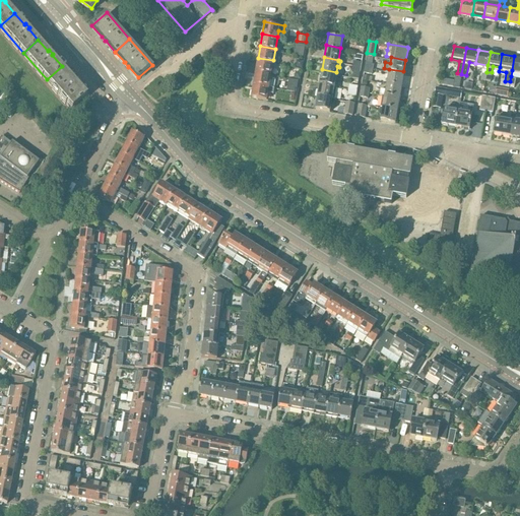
[(256,69),(271,72),(273,60),(258,58),(256,69)]
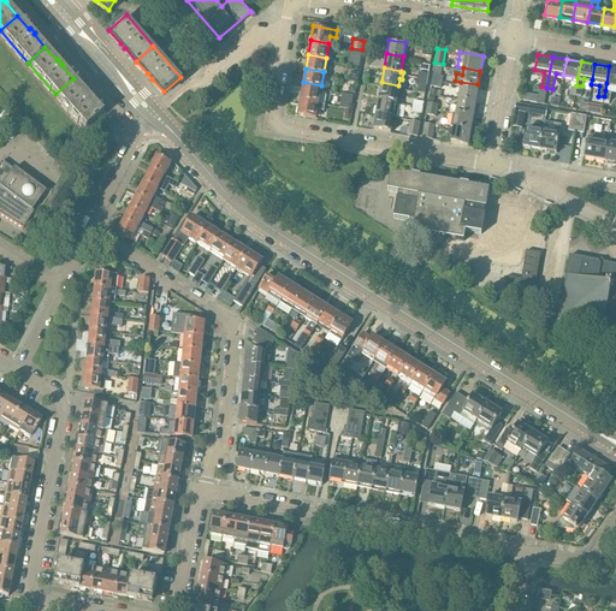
[(84,92),(73,78),(55,94),(84,126),(101,111),(89,98),(90,96),(86,92),(84,92)]
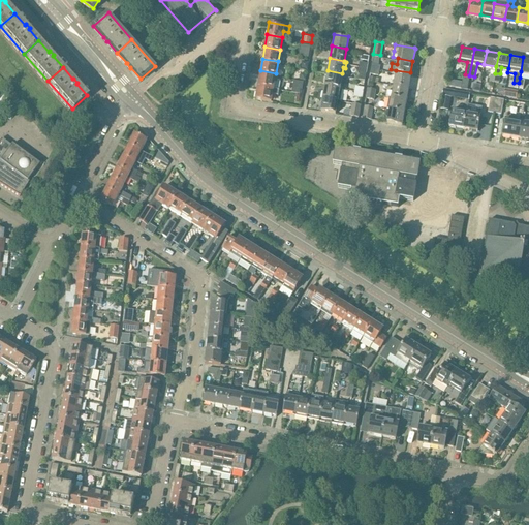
[(276,73),(260,70),(258,84),(274,86),(276,73)]
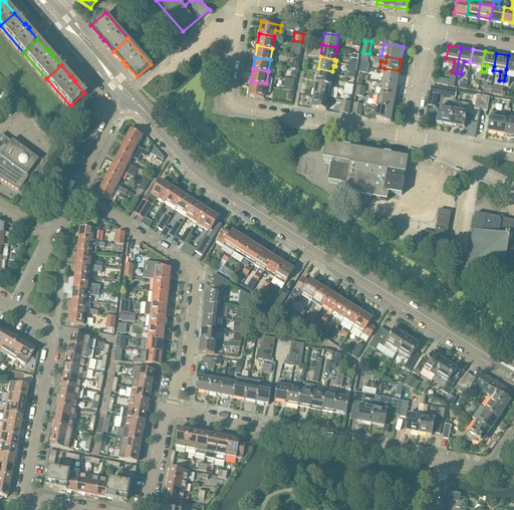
[(330,82),(332,71),(318,68),(316,80),(330,82)]
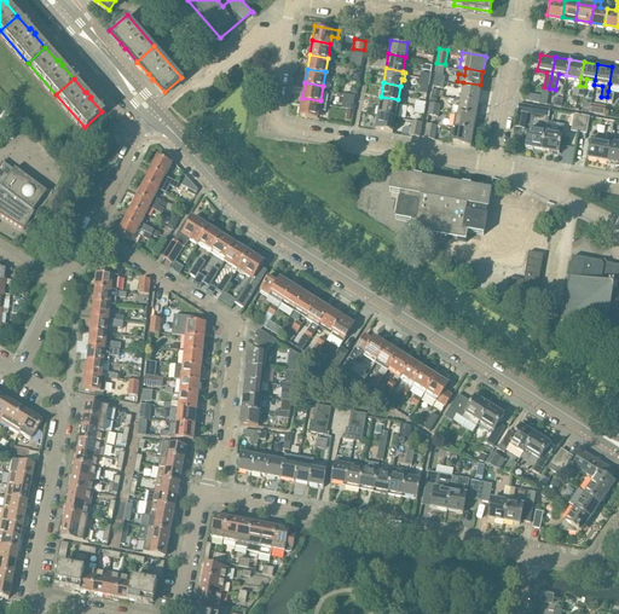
[(478,99),(480,85),(463,82),(461,97),(478,99)]
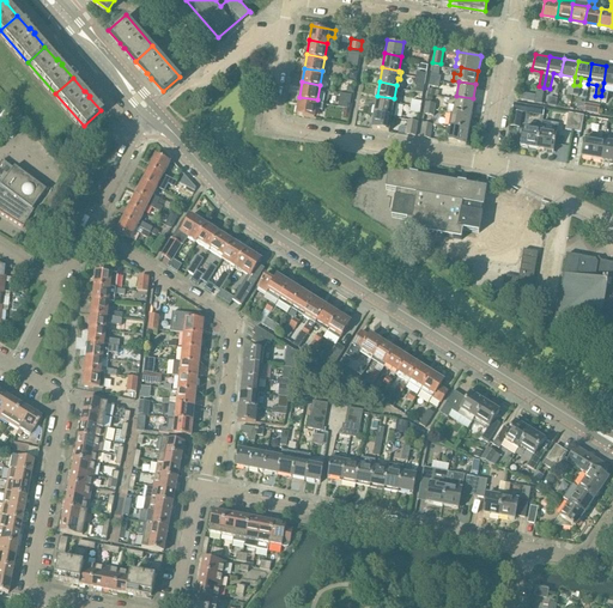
[(394,98),(377,96),(375,110),(394,114),(398,99),(394,98)]
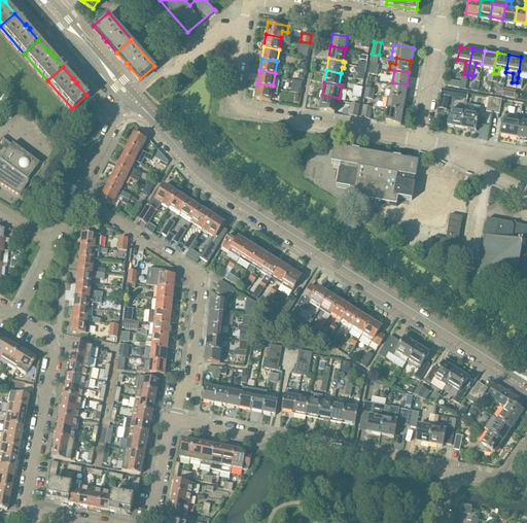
[(405,96),(407,84),(392,82),(391,89),(386,88),(385,94),(387,94),(387,93),(405,96)]
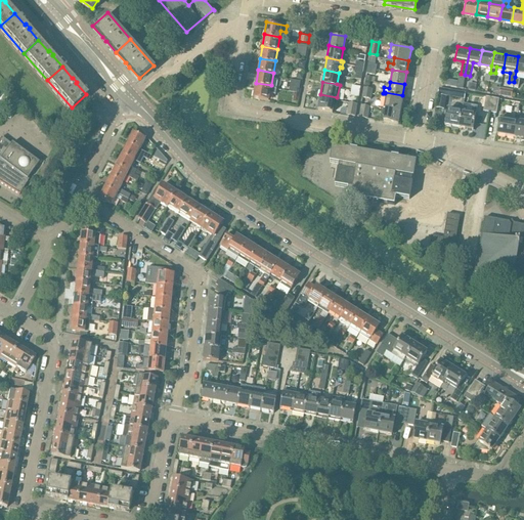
[(271,86),(271,85),(256,83),(253,95),(268,97),(269,90),(275,91),(276,86),(271,86)]
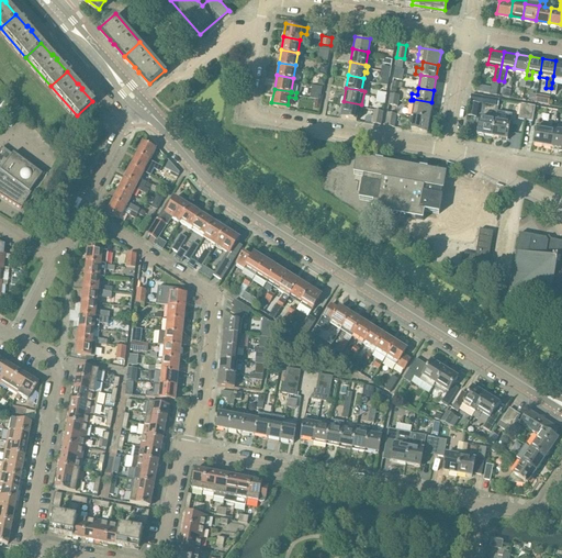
[(429,116),(431,102),(413,99),(413,100),(411,113),(429,116)]
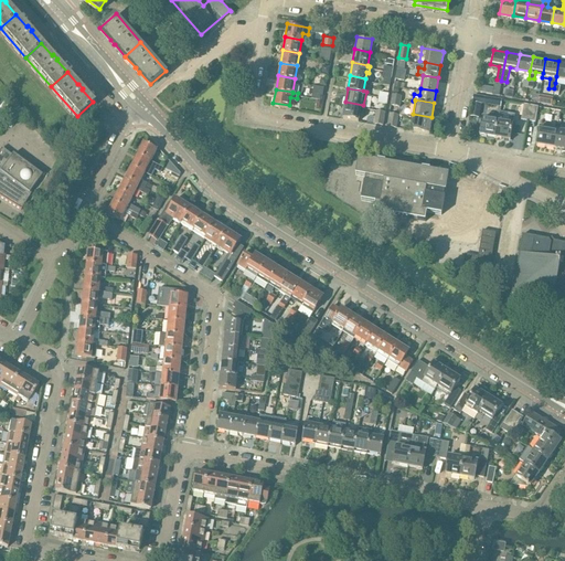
[(345,102),(342,115),(359,118),(360,112),(362,113),(363,105),(345,102)]
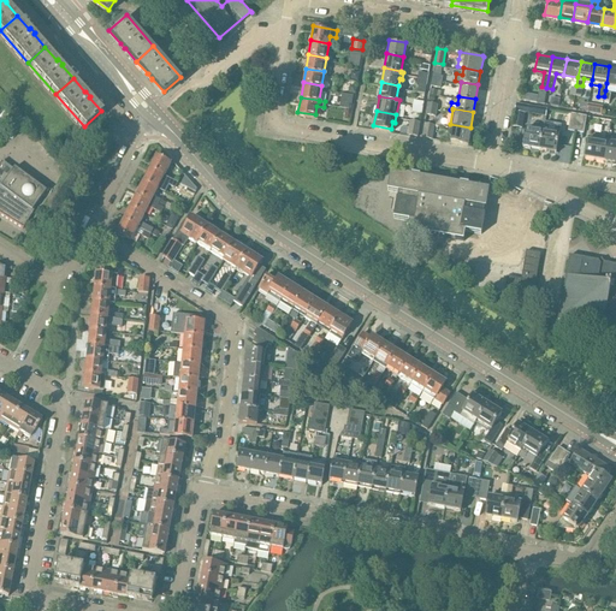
[(587,113),(578,111),(574,129),(584,130),(587,113)]
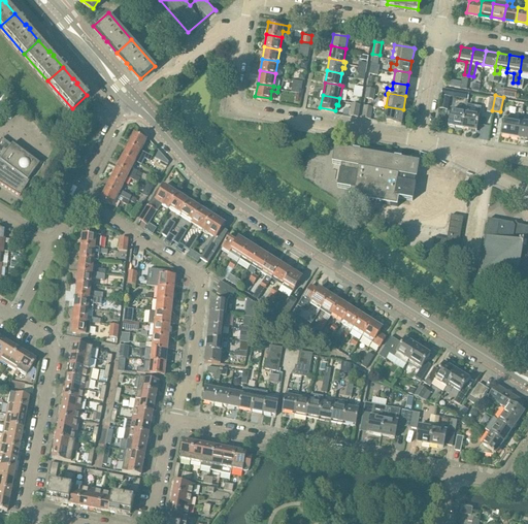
[(358,115),(360,102),(352,101),(350,112),(358,115)]
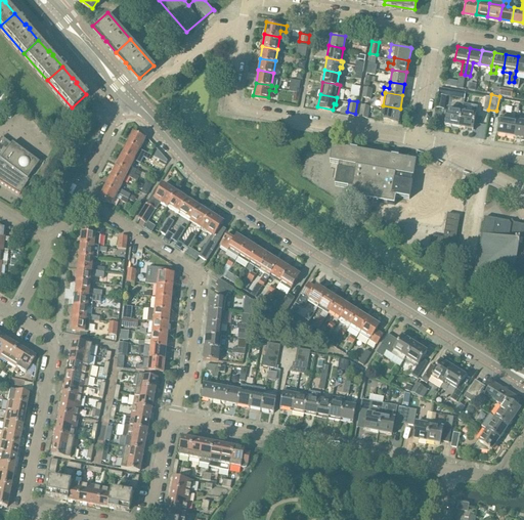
[(462,109),(459,125),(473,127),(476,111),(477,103),(463,100),(462,109)]
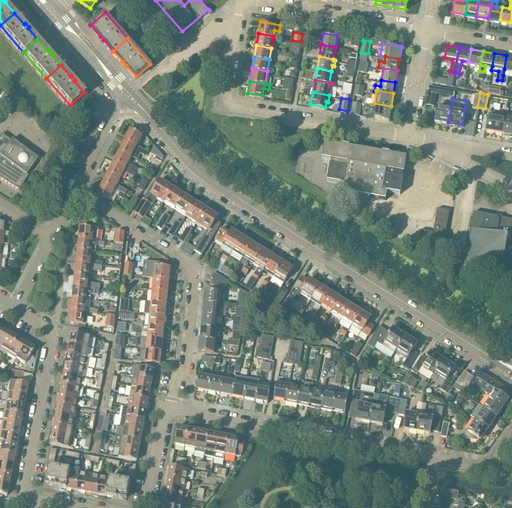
[(361,101),(353,100),(351,112),(359,113),(361,101)]
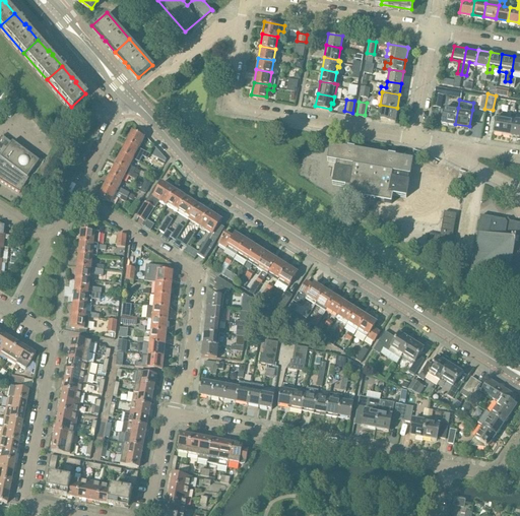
[(395,120),(397,108),(380,105),(379,112),(382,112),(381,118),(395,120)]
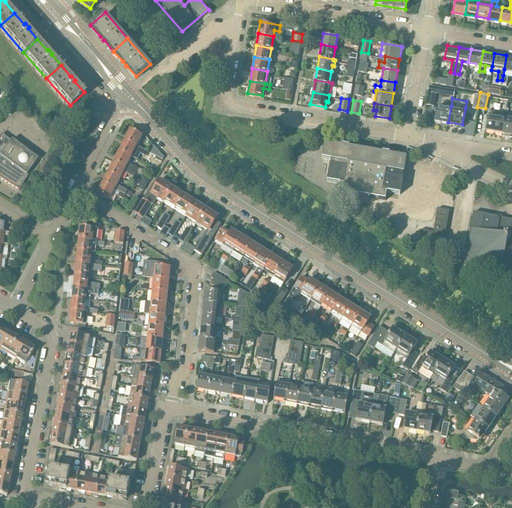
[(434,119),(448,122),(451,106),(437,103),(434,119)]
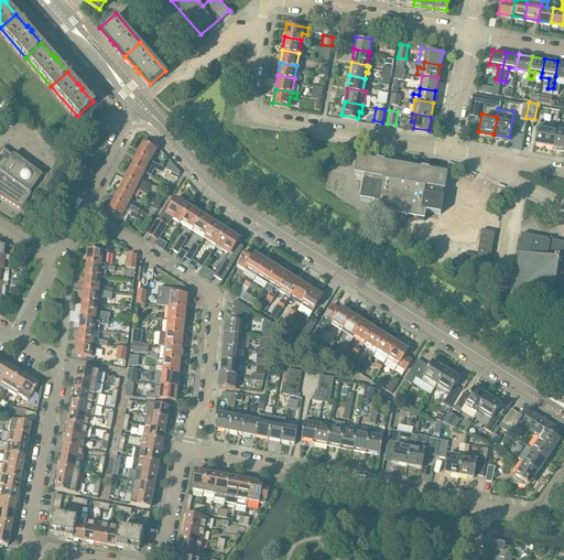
[(553,144),(556,127),(539,125),(535,142),(553,144)]
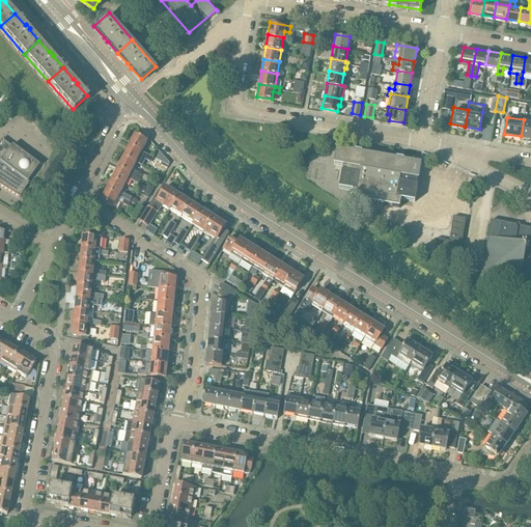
[(530,120),(524,119),(521,136),(530,138),(530,120)]
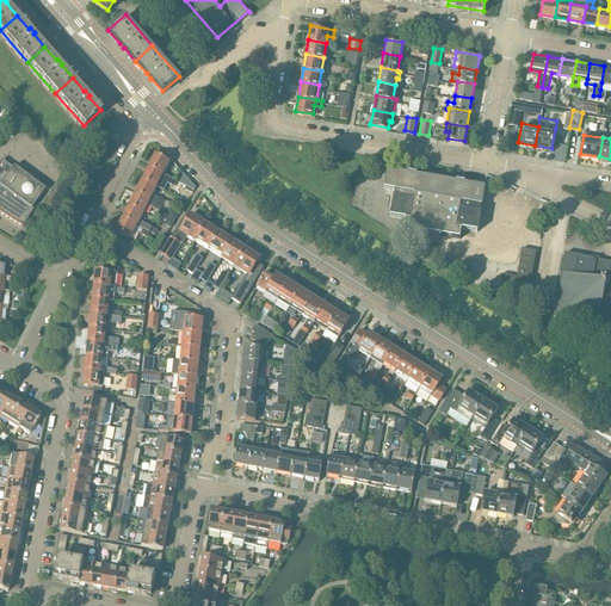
[(149,164),(164,171),(170,158),(162,154),(164,153),(158,150),(158,152),(155,150),(149,164)]
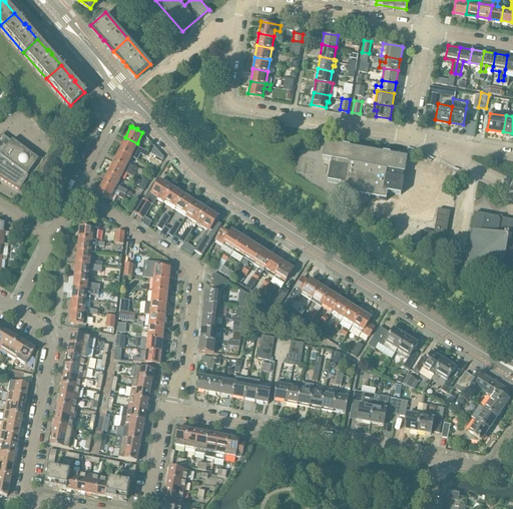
[(28,172),(38,157),(2,132),(0,134),(0,176),(1,177),(20,188),(28,174),(27,174),(28,172)]
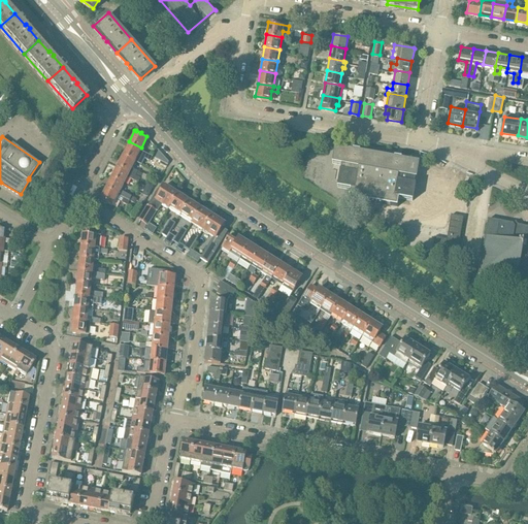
[(129,141),(123,153),(135,159),(141,162),(144,156),(146,151),(141,148),(129,141)]
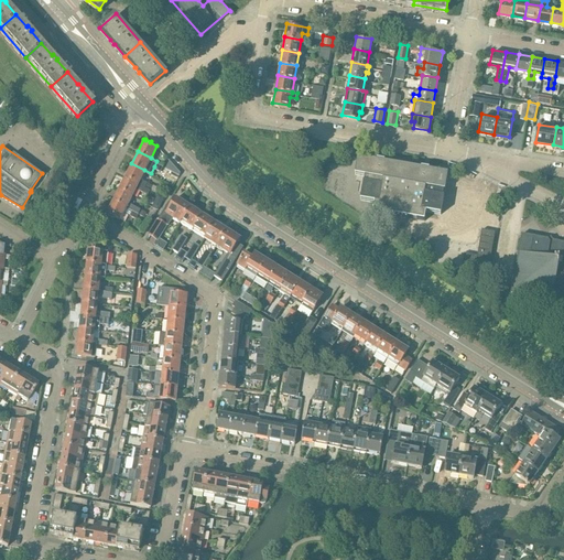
[(358,154),(355,172),(365,173),(364,179),(360,196),(375,200),(373,208),(412,215),(425,217),(437,221),(437,226),(470,232),(478,186),(453,182),(454,176),(447,175),(448,171),(446,170),(422,165),(358,154)]
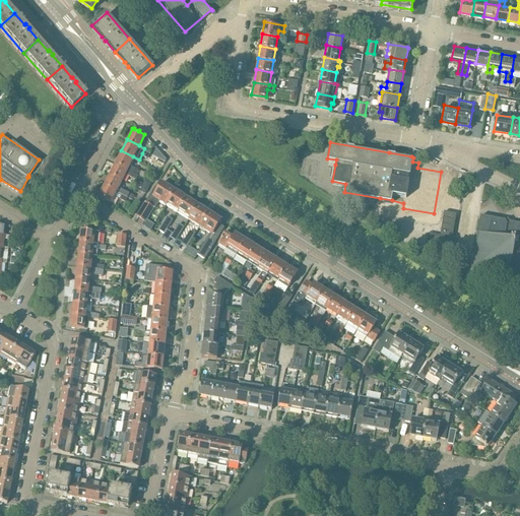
[(121,150),(116,162),(127,168),(128,168),(133,170),(135,166),(130,164),(133,156),(121,150)]
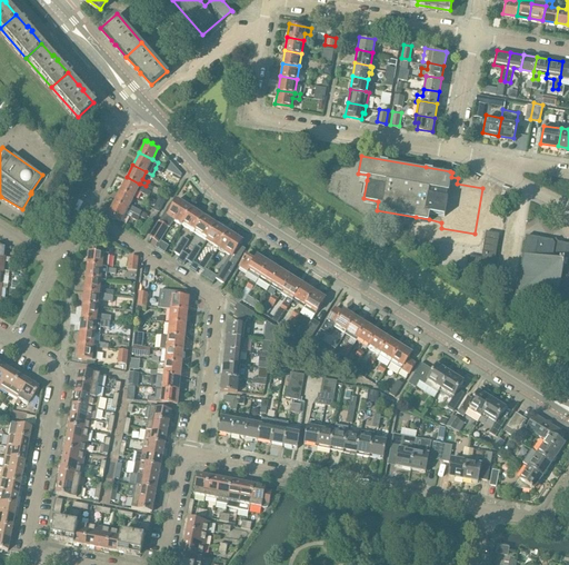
[(152,190),(146,187),(146,186),(140,184),(139,184),(127,177),(120,188),(133,195),(137,188),(149,195),(152,190)]
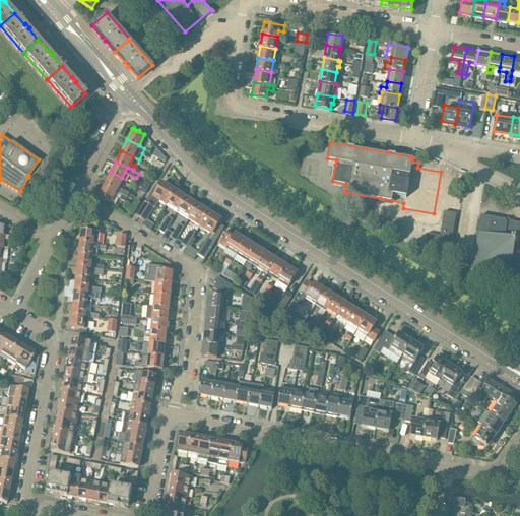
[(110,172),(105,183),(117,189),(122,192),(128,195),(130,191),(119,185),(122,178),(110,172)]
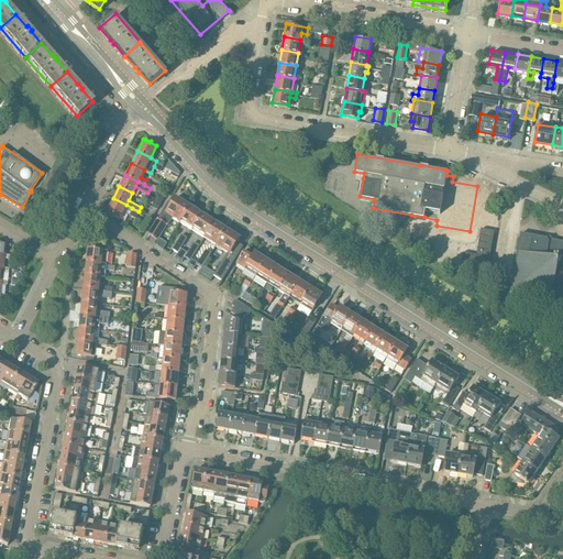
[(157,216),(147,231),(157,237),(170,215),(179,220),(189,203),(188,203),(189,200),(185,198),(184,199),(176,194),(169,204),(166,203),(158,216),(157,216)]
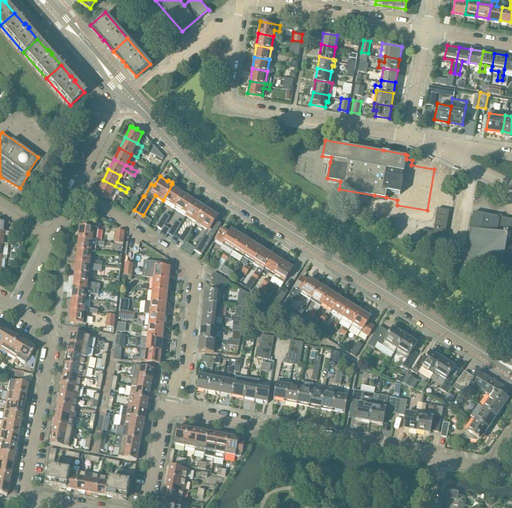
[(103,194),(109,197),(115,186),(103,180),(97,191),(98,191),(98,192),(102,195),(103,194)]
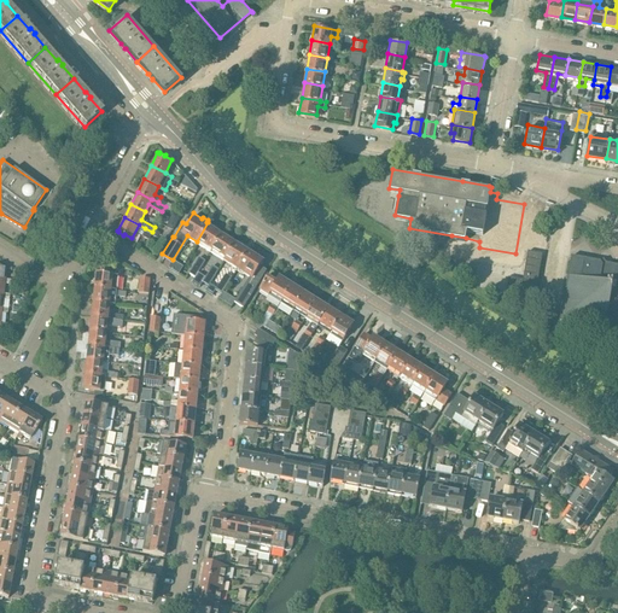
[(210,249),(222,232),(215,227),(216,226),(210,222),(210,223),(208,222),(197,241),(198,241),(210,249)]
